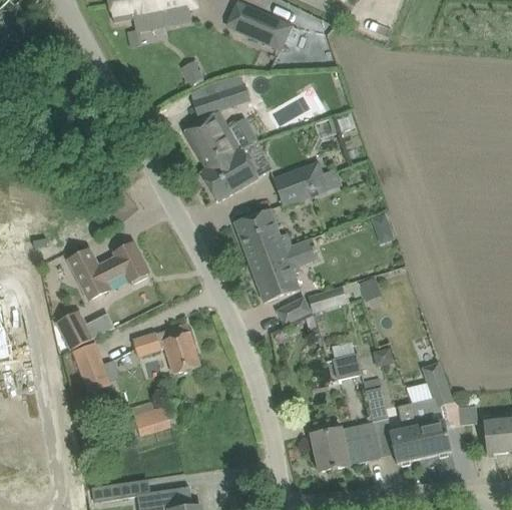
[(0,47),(46,1),(45,0),(0,0),(0,47)]
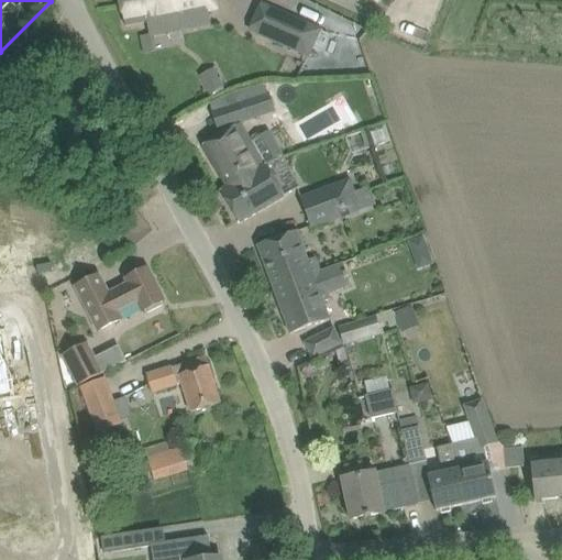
[(120,0),(124,23),(178,13),(180,23),(209,18),(207,8),(215,6),(213,0),(120,0)]
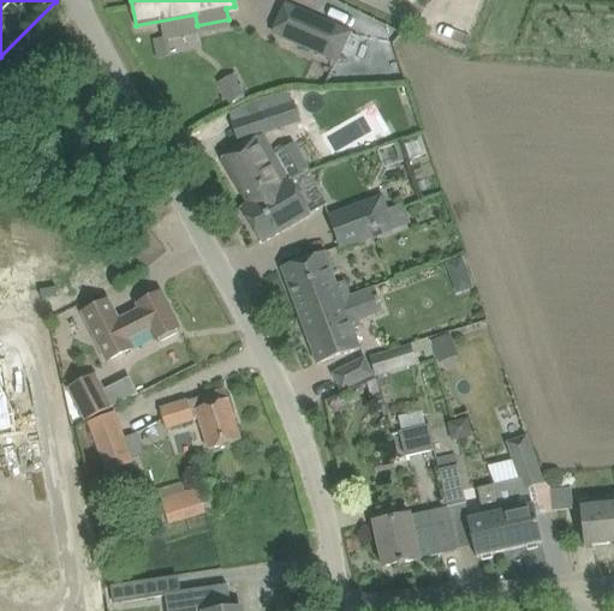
[(300,43),(335,59),(347,30),(313,15),(300,43)]
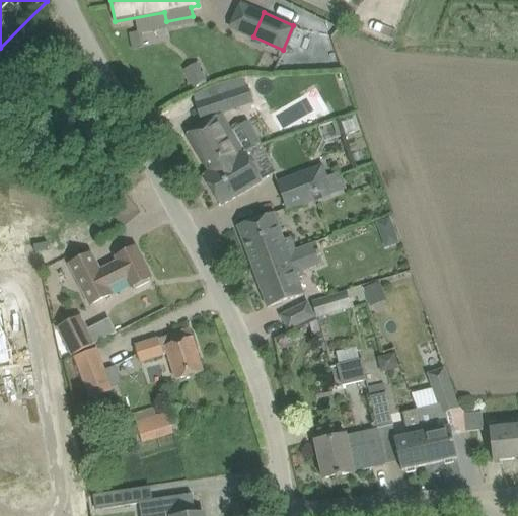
[(186,67),(196,84),(207,78),(197,61),(186,67)]
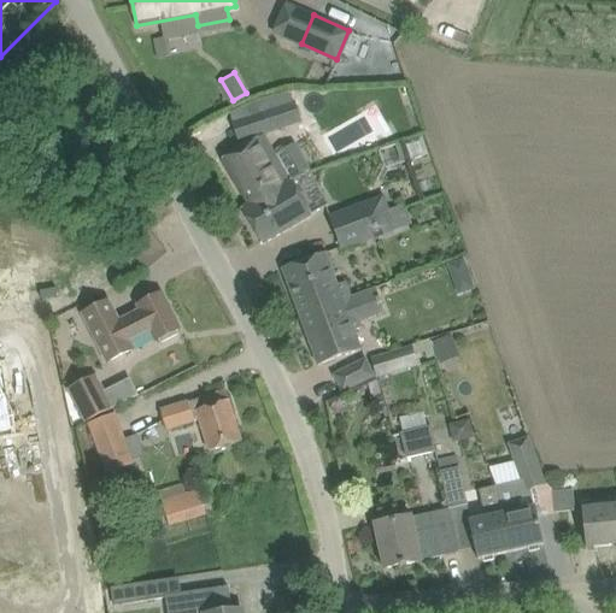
[(262,111),(268,129),(299,118),(293,100),(262,111)]
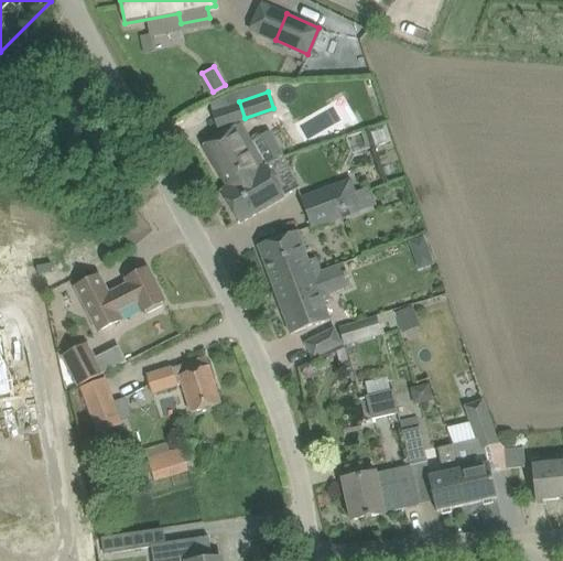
[(234,125),(202,143),(226,185),(264,163),(266,162),(280,153),(281,152),(267,128),(250,138),(245,141),(234,125)]
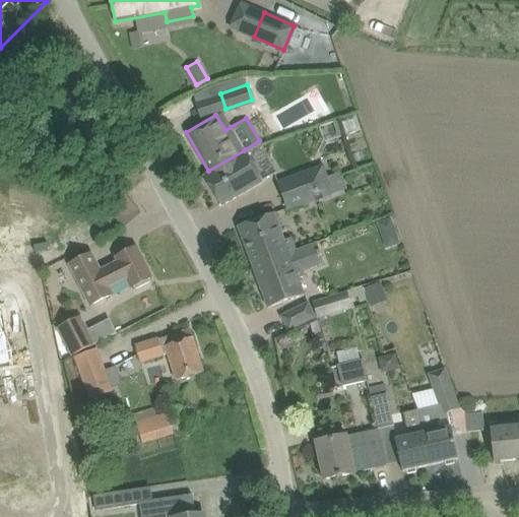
[(208,171),(202,174),(219,204),(262,180),(275,172),(261,146),(258,141),(245,149),(244,150),(208,171)]
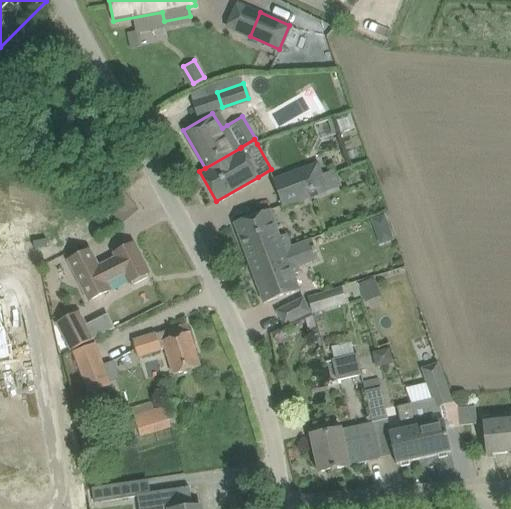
[(302,166),(308,180),(322,175),(317,161),(302,166)]
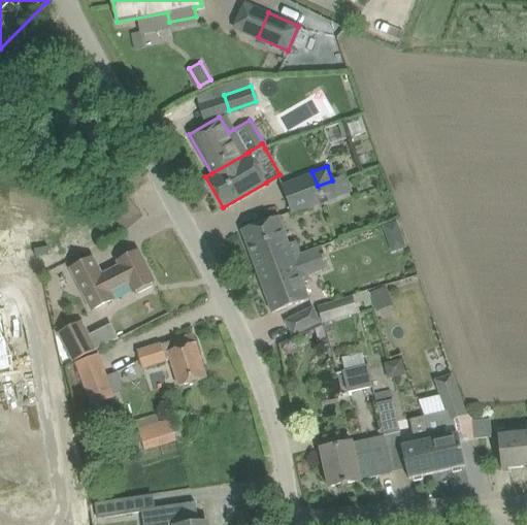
[(281,184),(286,198),(318,186),(311,171),(281,184)]
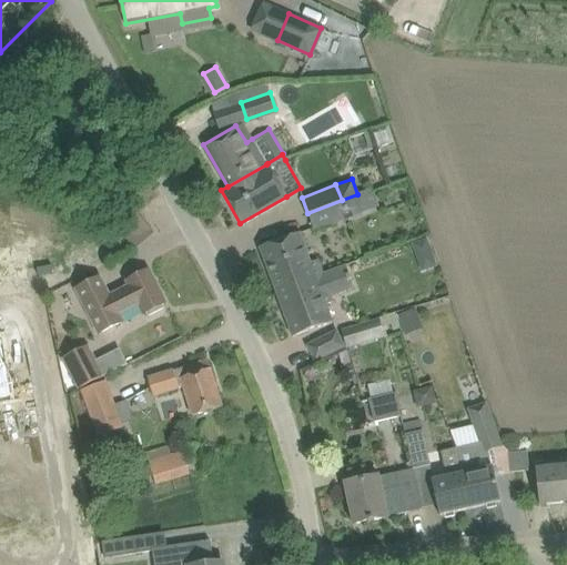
[(370,190),(357,194),(363,210),(375,205),(370,190)]
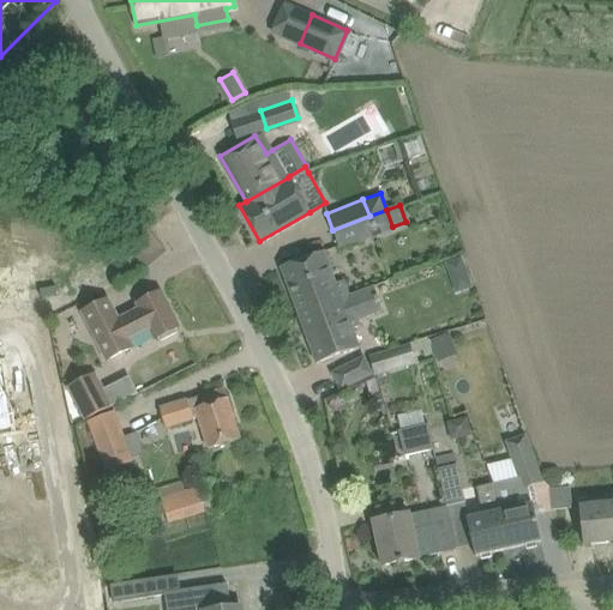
[(370,216),(332,230),(338,247),(376,233),(370,216)]
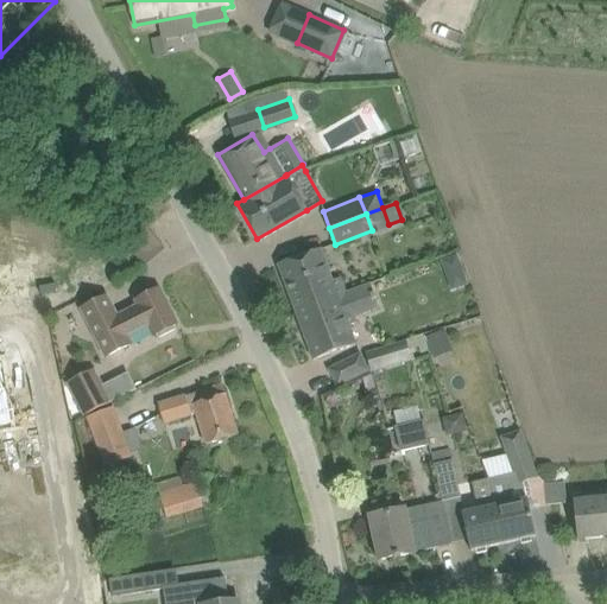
[(277,262),(293,309),(345,291),(339,277),(332,279),(320,246),(277,262)]
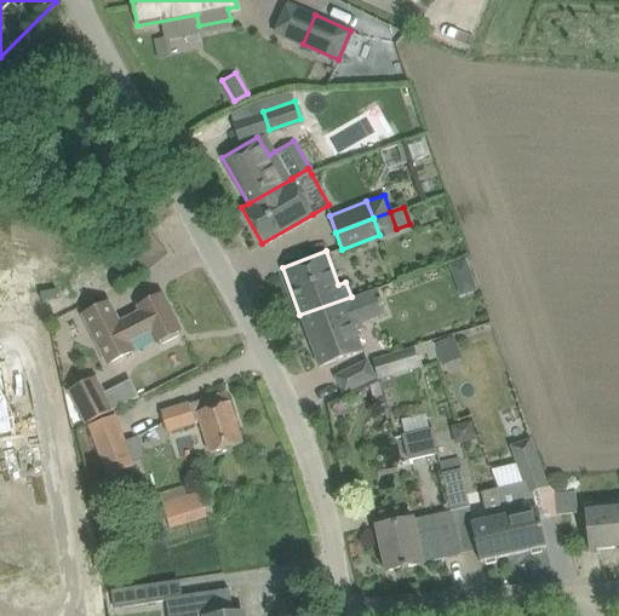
[(465,257),(448,263),(453,278),(471,272),(465,257)]
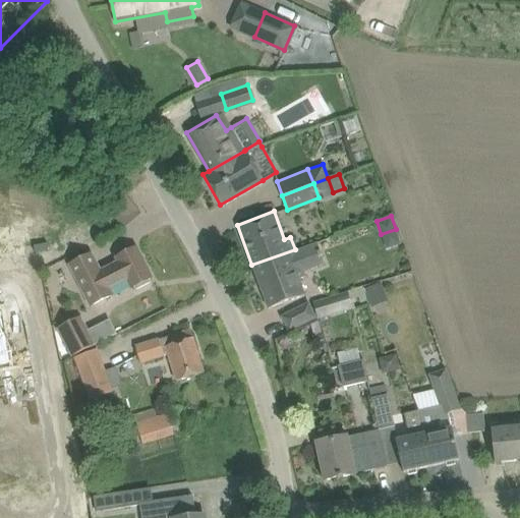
[(315,241),(295,249),(251,265),(268,306),(303,293),(298,278),(305,275),(303,271),(324,263),(315,241)]
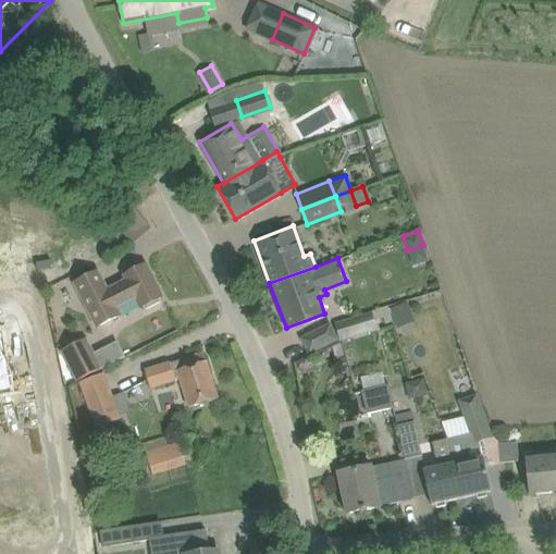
[(96,271),(74,282),(96,324),(118,314),(115,309),(135,298),(139,306),(143,304),(145,307),(159,299),(157,296),(161,294),(145,263),(125,273),(123,274),(125,279),(104,290),(96,271)]
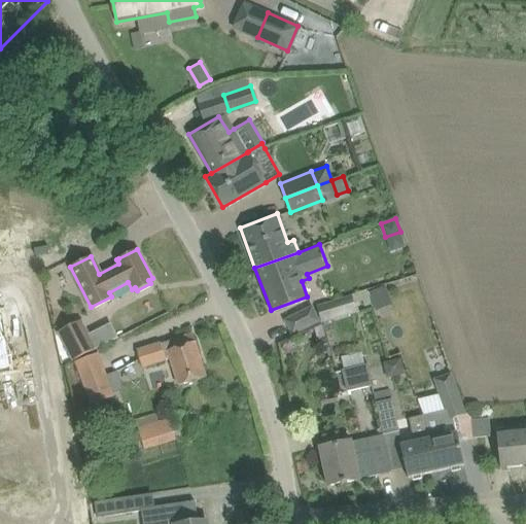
[(390,304),(383,284),(367,290),(374,310),(390,304)]
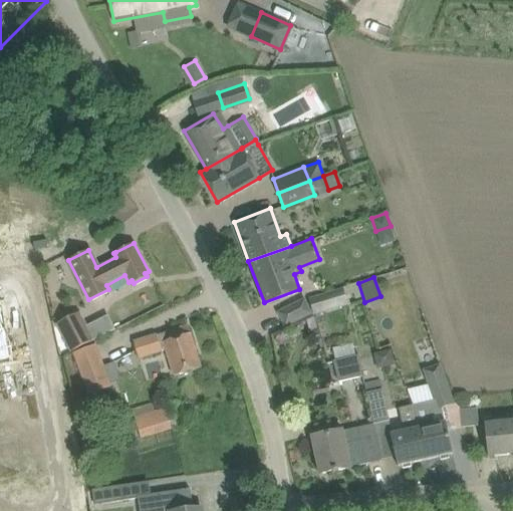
[(307,297),(311,310),(312,313),(347,302),(342,287),(307,297)]
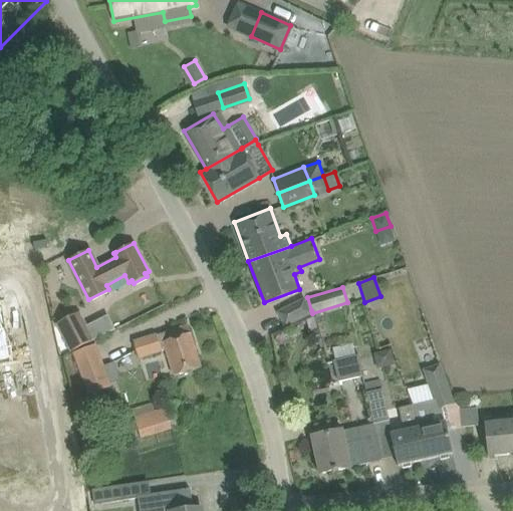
[(277,310),(284,324),(310,311),(303,298),(277,310)]
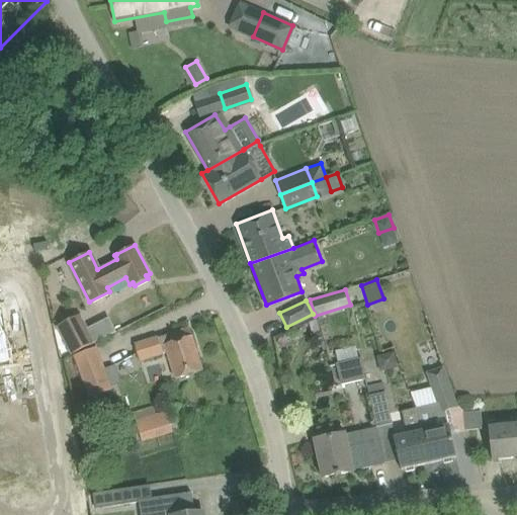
[(0,362),(8,361),(9,362),(10,361),(0,308),(0,362)]
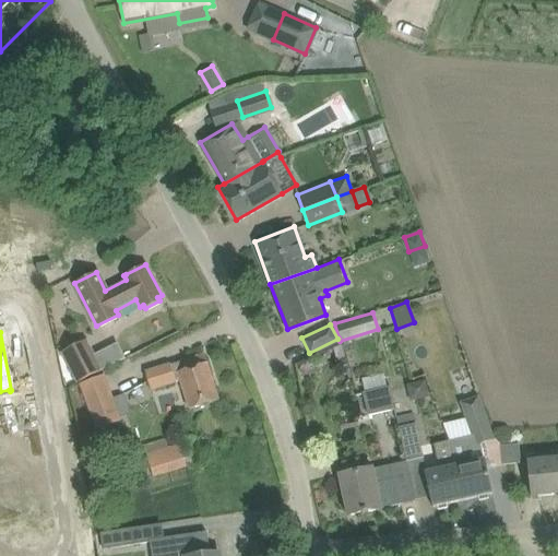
[(60,351),(75,381),(125,356),(117,340),(94,352),(86,336),(60,351)]
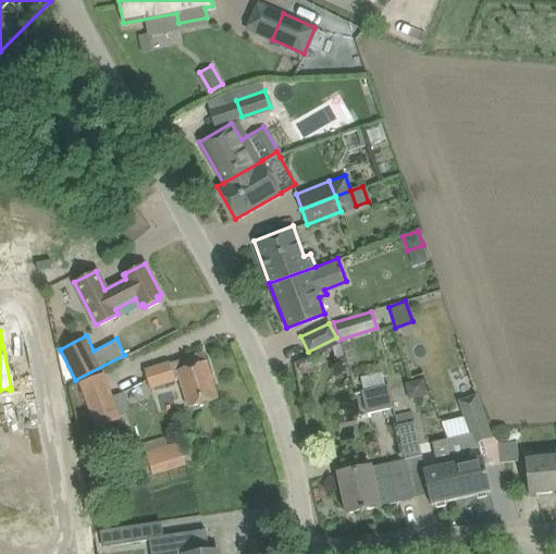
[(174,378),(178,376),(188,406),(217,396),(202,351),(181,358),(170,361),(169,359),(144,368),(149,388),(175,379),(174,378)]
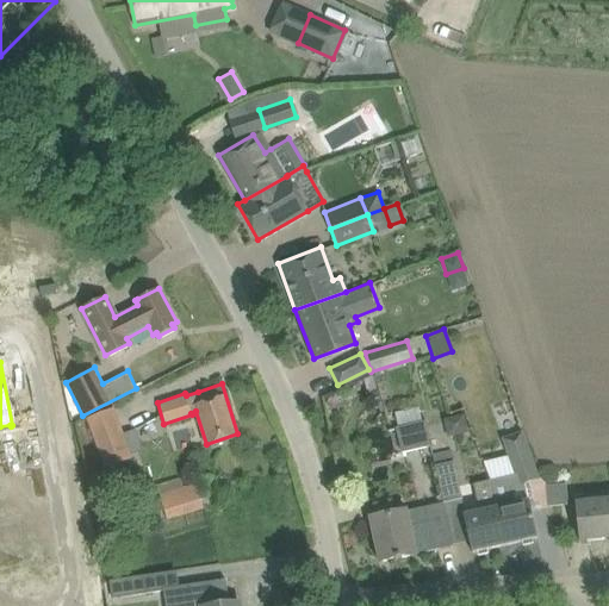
[(395,425),(401,450),(430,443),(424,419),(422,419),(418,404),(393,410),(397,424),(395,425)]
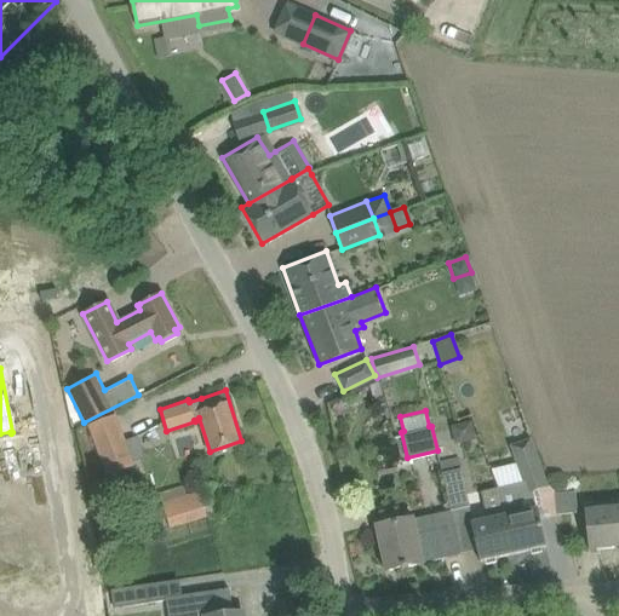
[(114,414),(87,424),(104,473),(132,465),(114,414)]
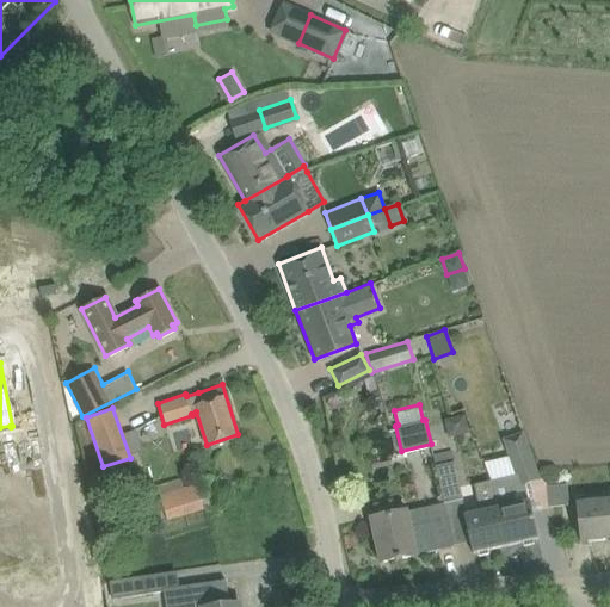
[(513,472),(490,478),(495,503),(505,544),(537,537),(531,512),(529,500),(524,481),(537,476),(536,472),(525,440),(521,429),(519,431),(501,438),(513,472)]
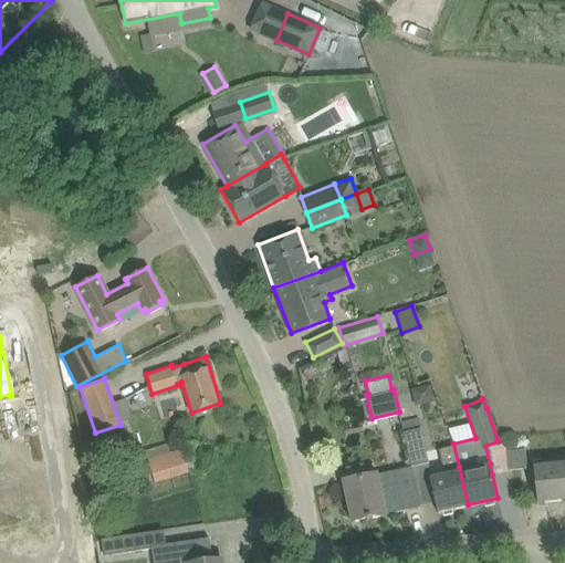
[(400,419),(411,465),(428,461),(418,416),(400,419)]
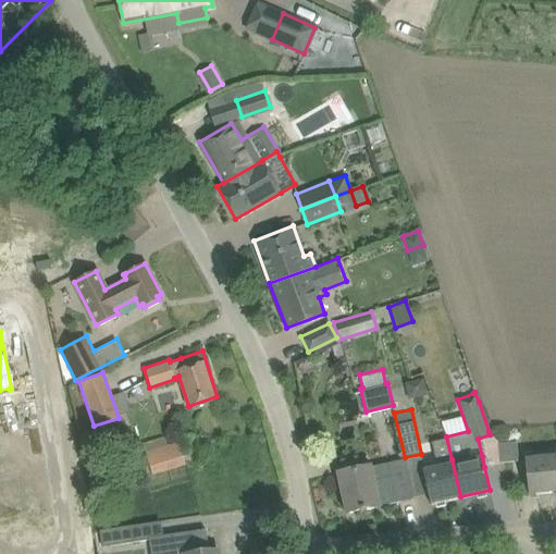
[(144,450),(151,472),(184,462),(177,441),(167,444),(164,435),(143,442),(145,448),(144,450)]
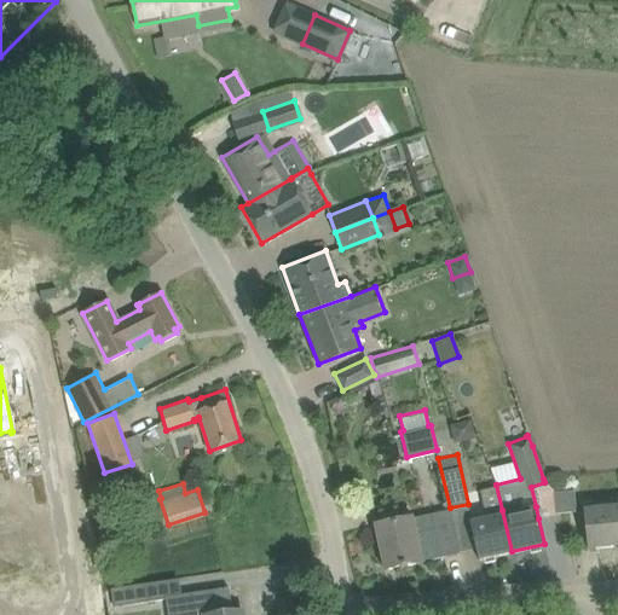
[(502,510),(496,485),(479,488),(485,514),(484,514),(485,518),(471,522),(473,535),(478,558),(512,551),(502,510)]
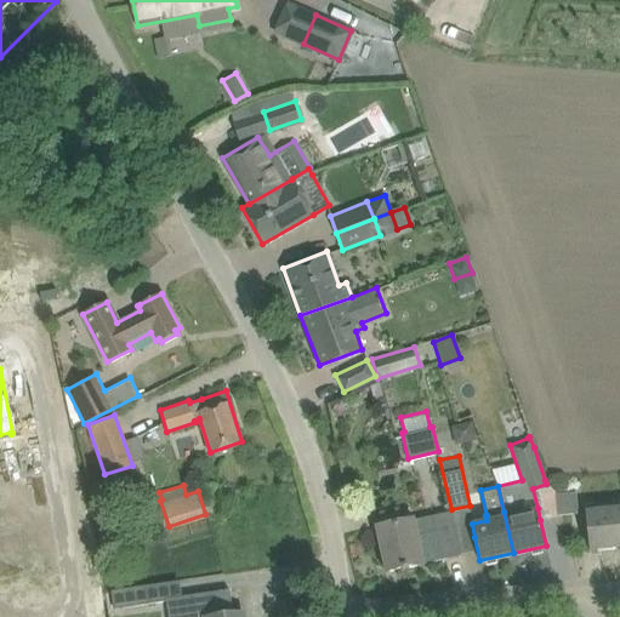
[(556,492),(557,510),(558,510),(578,509),(576,490),(556,492)]
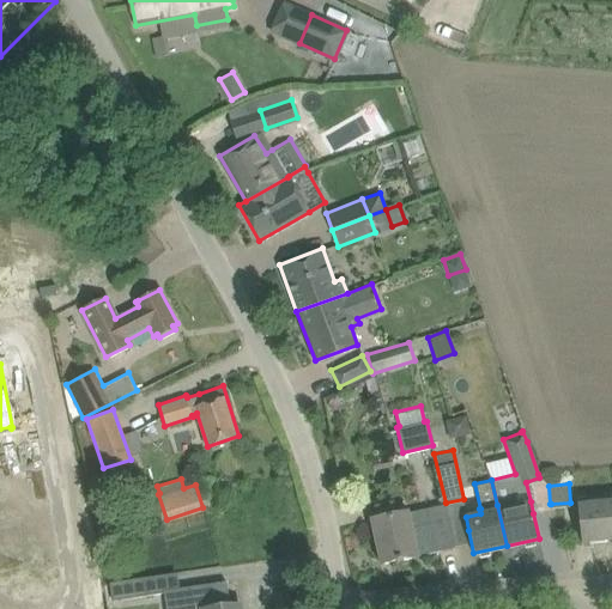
[(611,492),(576,495),(579,519),(581,542),(582,542),(582,541),(589,540),(589,541),(610,539),(609,536),(611,535),(611,492)]
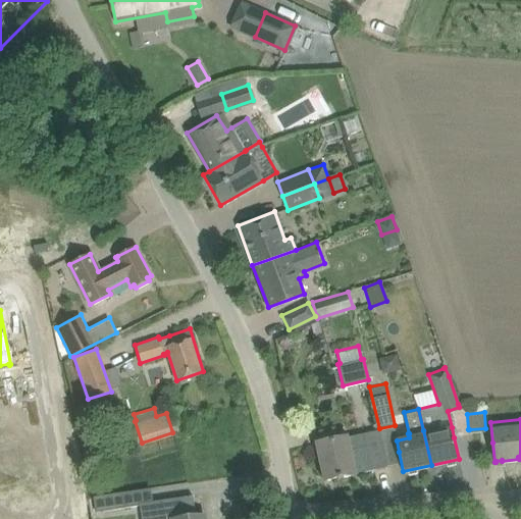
[(383,446),(379,428),(364,432),(365,433),(349,436),(348,434),(315,442),(323,479),(387,466),(383,446)]
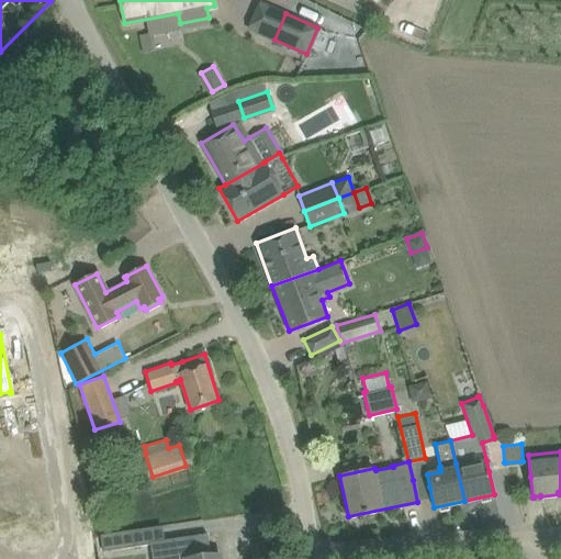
[(100,534),(102,550),(134,545),(132,529),(100,534)]
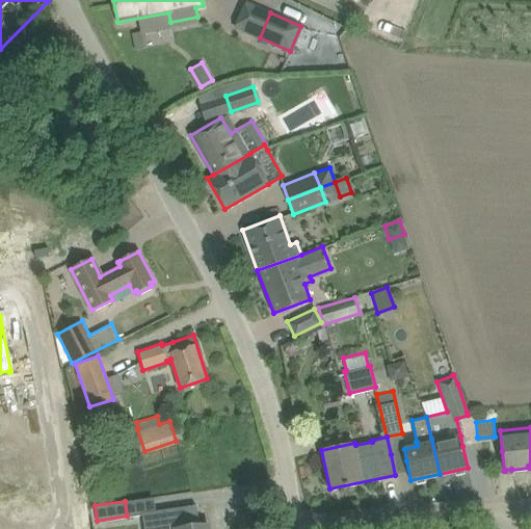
[(143,528),(208,528),(208,524),(198,525),(195,504),(141,512),(143,528)]
